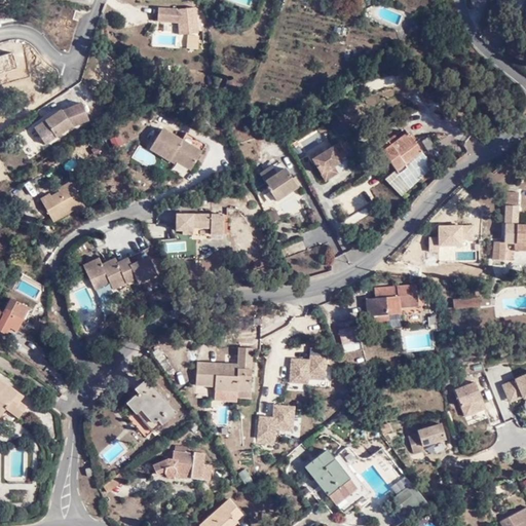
[(193,6),(177,8),(179,26),(180,33),(196,32),(193,6)]
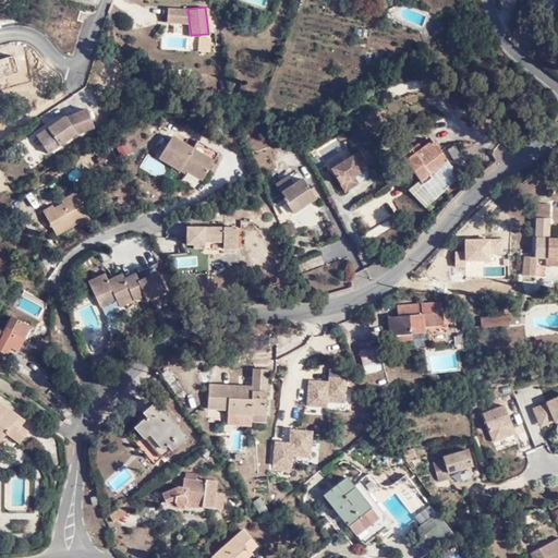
[(182,28),(190,27),(187,9),(180,10),(182,28)]
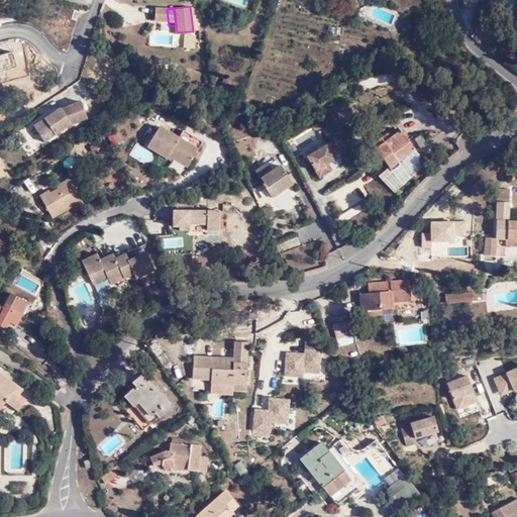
[(25,86),(38,83),(39,81),(43,78),(40,69),(21,74),(25,86)]
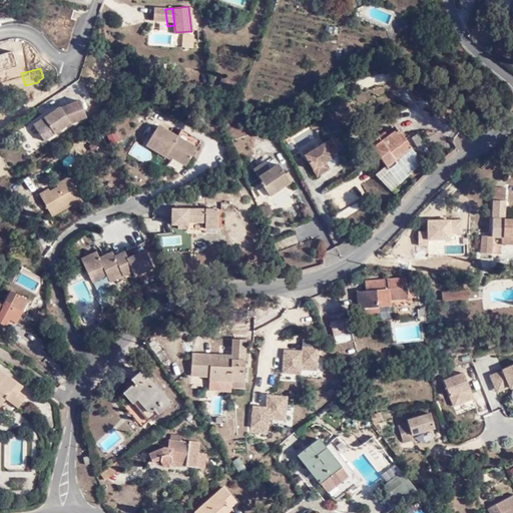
[(233,80),(221,76),(218,84),(230,89),(233,80)]
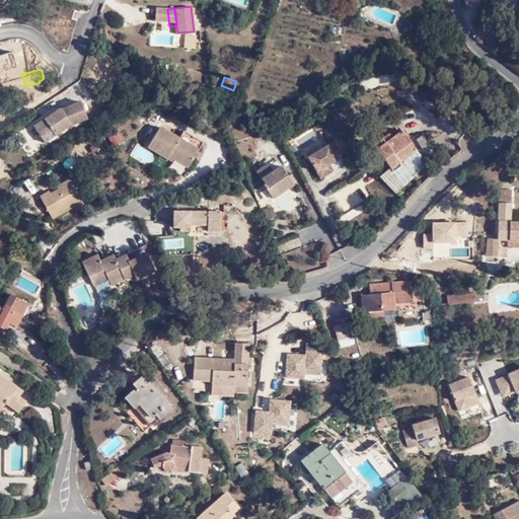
[(38,128),(45,140),(69,124),(89,116),(82,98),(62,106),(61,104),(33,122),(38,128)]
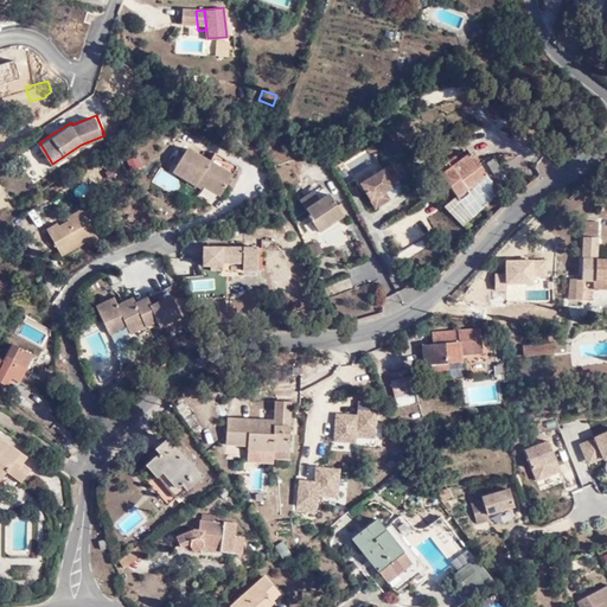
[(439,168),(455,155),(451,148),(433,160),(439,168)]
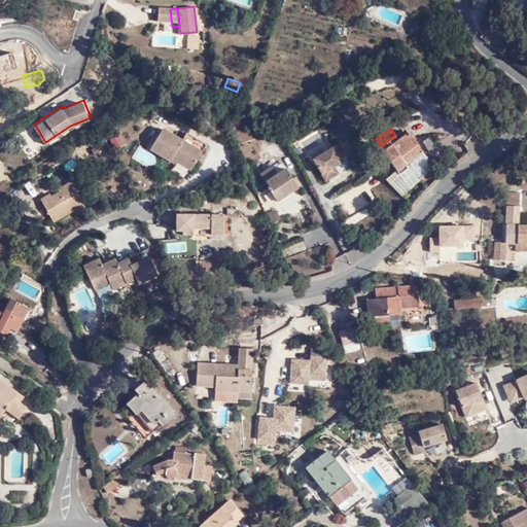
[(39,146),(45,142),(38,130),(32,134),(39,146)]
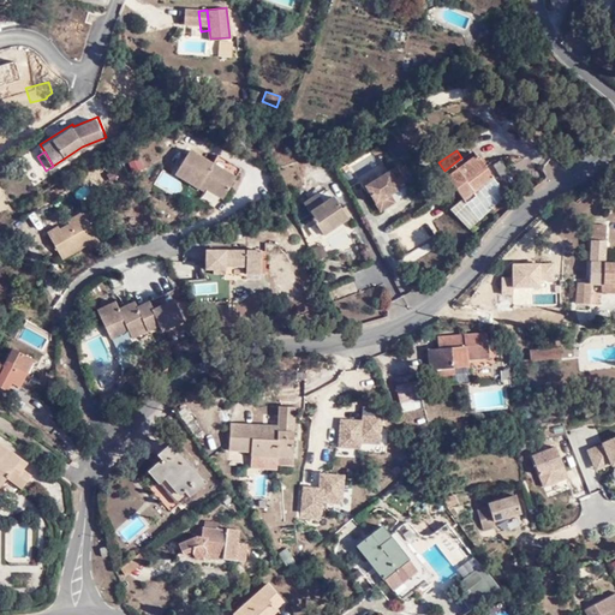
[(221,201),(234,181),(210,166),(187,151),(173,175),(197,190),(199,186),(204,190),(221,201)]
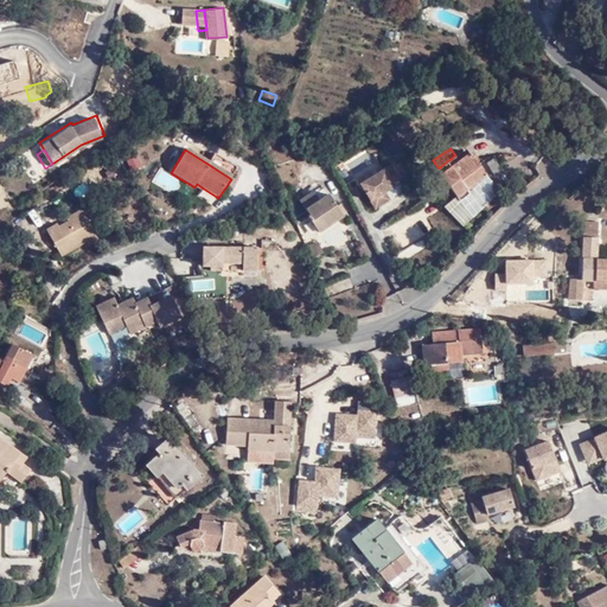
[(458,195),(460,199),(465,197),(485,183),(483,179),(487,176),(470,151),(459,158),(455,154),(455,155),(439,168),(458,195)]
